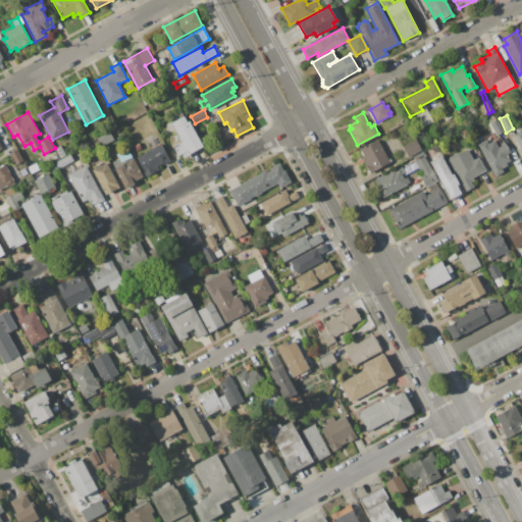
[(171,123),(184,116),(188,122),(189,121),(203,147),(191,153),(191,155),(184,159),(181,154),(178,155),(174,147),(183,143),(171,123)]
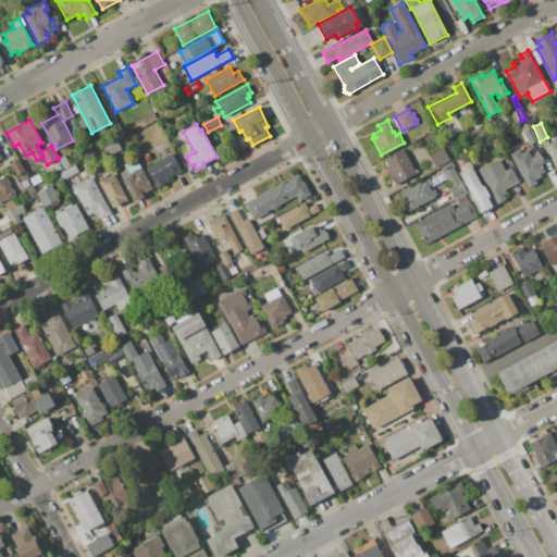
[(523,132),(531,127),(537,141),(530,145),(523,132)]
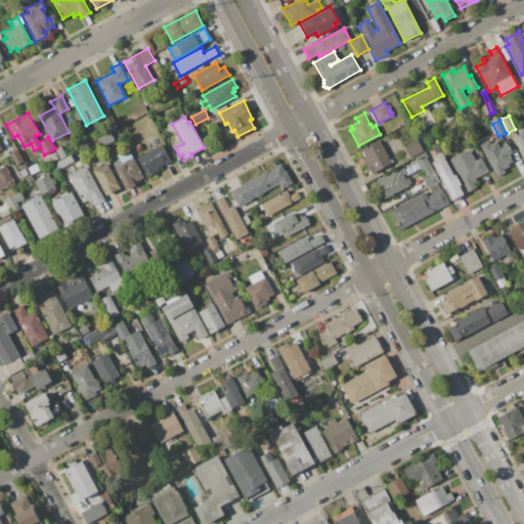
[(523,128),(514,134),(523,155),(523,128)]
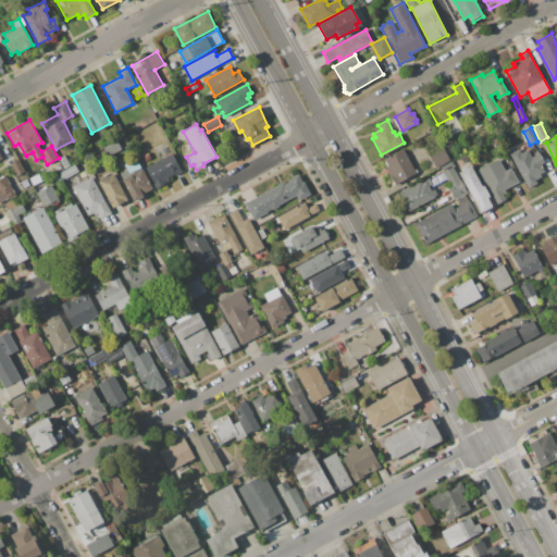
[(103,147),(118,140),(122,149),(107,156),(103,147)]
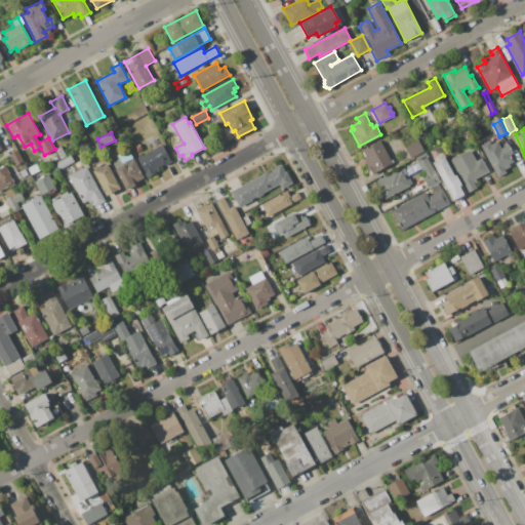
[(379,139),(393,163),(372,174),(364,159),(366,158),(362,150),(379,139)]
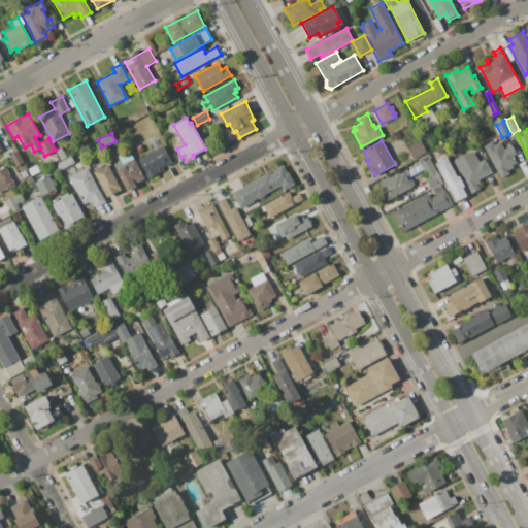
[(407,149),(421,141),(426,153),(413,159),(407,149)]
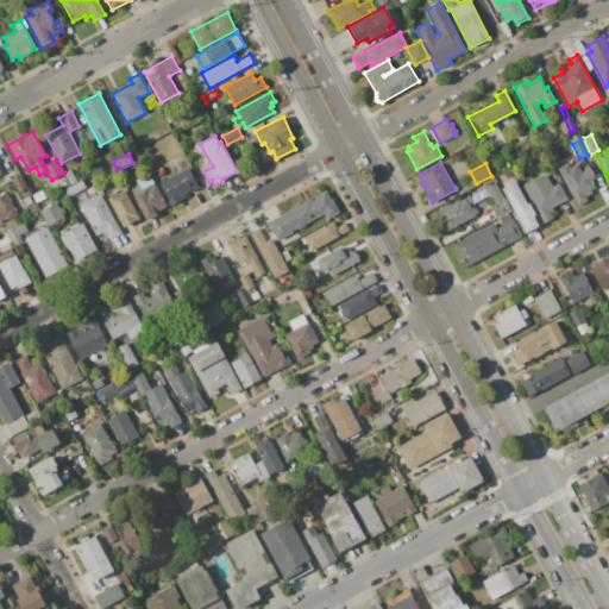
[(557,169),(567,163),(570,168),(577,163),(581,171),(584,170),(583,168),(589,164),(596,177),(592,180),(596,187),(590,190),(592,194),(585,198),(588,201),(577,207),(557,169)]
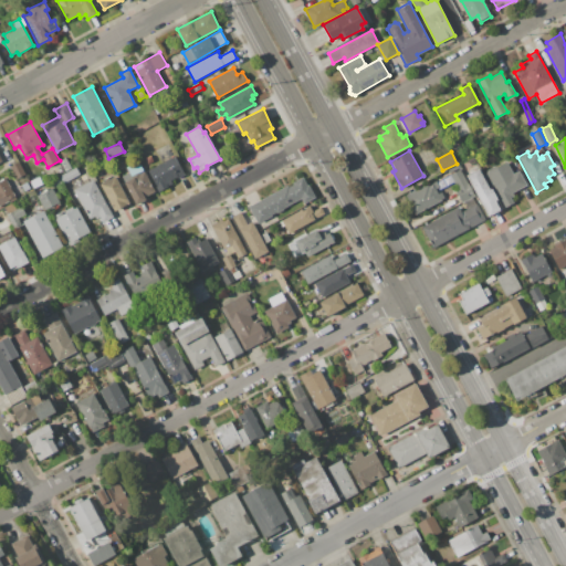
[(145,158),(150,155),(154,161),(148,165),(145,158)]
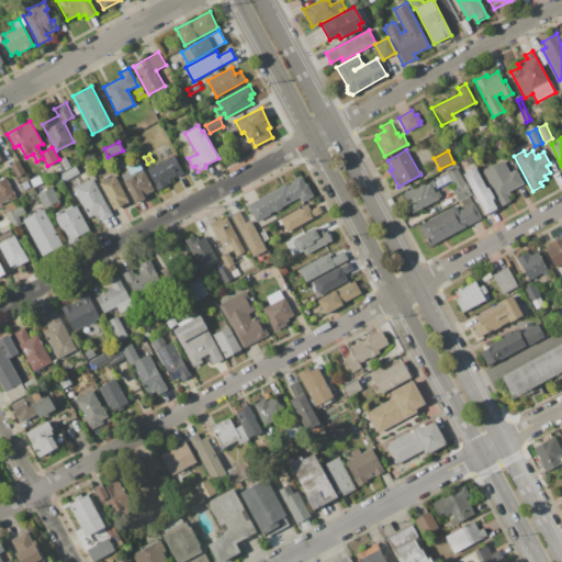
[(147,169),(173,154),(184,175),(177,179),(176,176),(169,180),(171,183),(158,190),(147,169)]
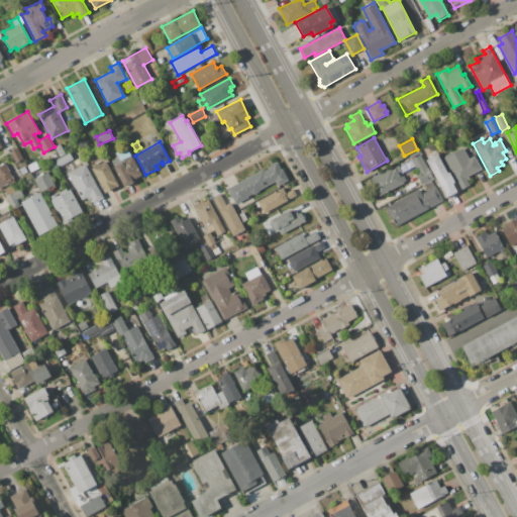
[(427,145),(433,142),(435,147),(430,150),(427,145)]
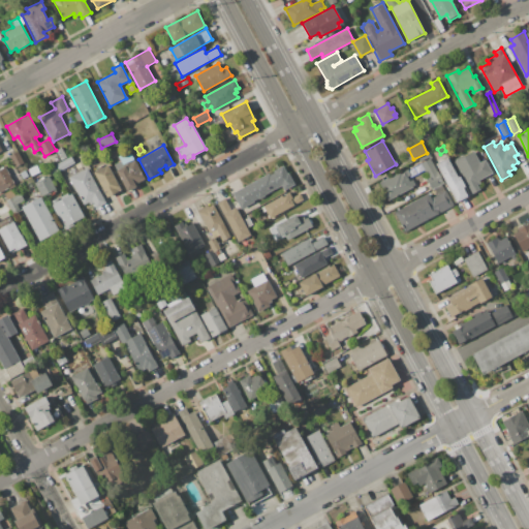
[(56,151),(62,148),(67,157),(61,160),(56,151)]
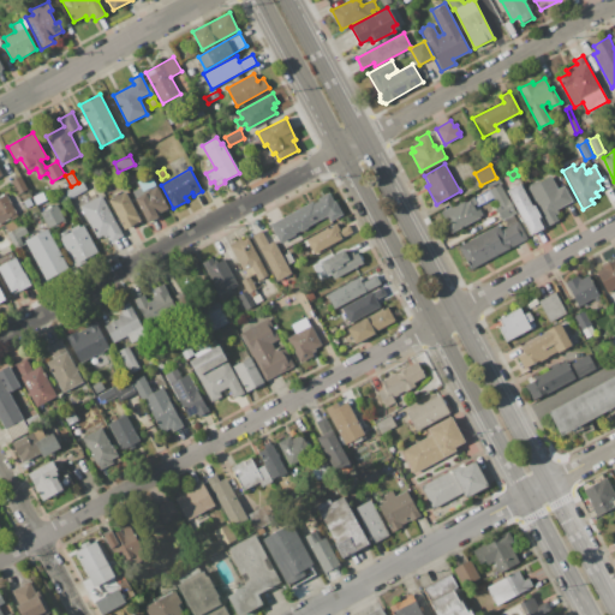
[(149,172),(169,208),(157,215),(159,219),(149,224),(147,220),(145,221),(133,198),(136,197),(132,191),(141,187),(136,179),(149,172)]
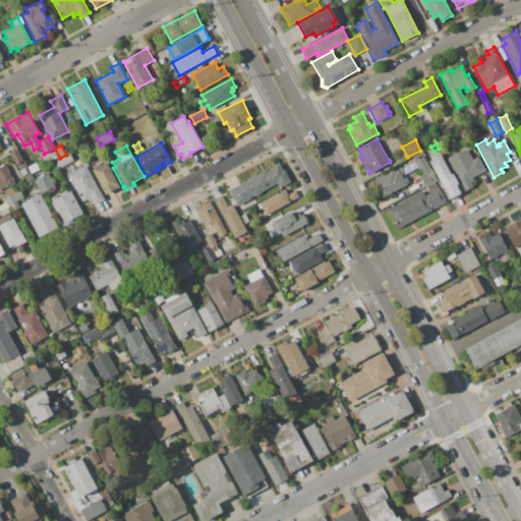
[(10,153),(18,149),(23,160),(15,164),(10,153)]
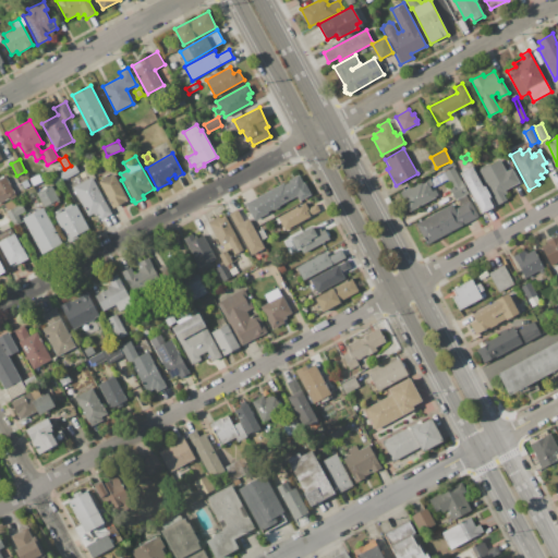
[(480,168),(488,164),(489,165),(500,160),(506,171),(511,168),(519,184),(506,191),(507,193),(505,194),(507,199),(497,205),(480,168)]
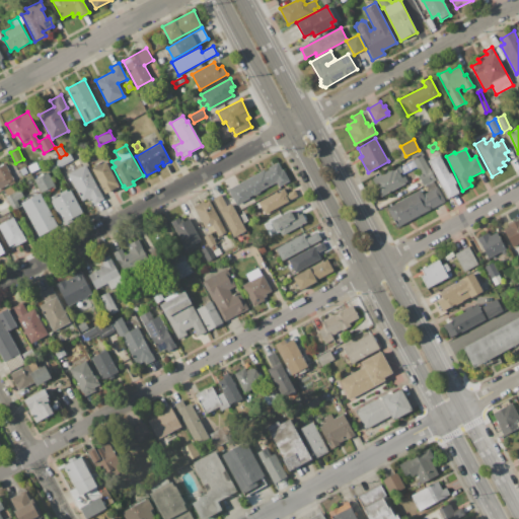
[(55,161),(70,153),(73,159),(59,167),(55,161)]
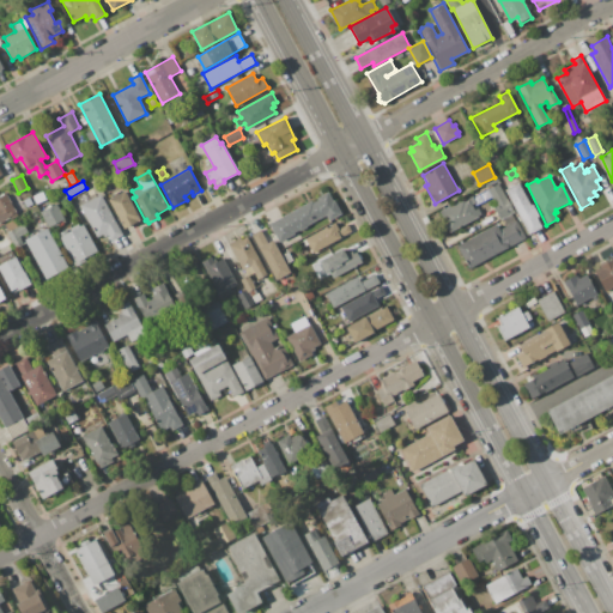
[(498,183),(515,212),(501,220),(492,206),(496,204),(487,189),(498,183)]
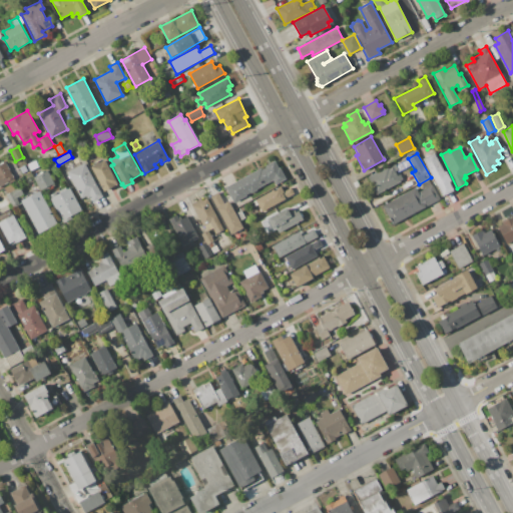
[(423,158),(433,153),(443,171),(445,170),(451,181),(449,182),(453,190),(443,196),(423,158)]
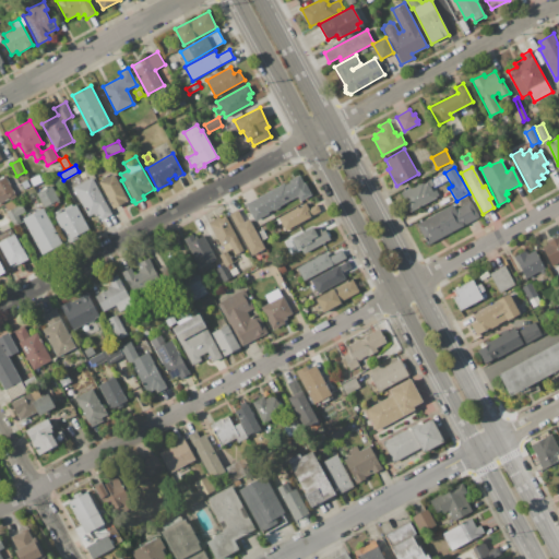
[(114,174),(128,200),(111,209),(97,182),(114,174)]
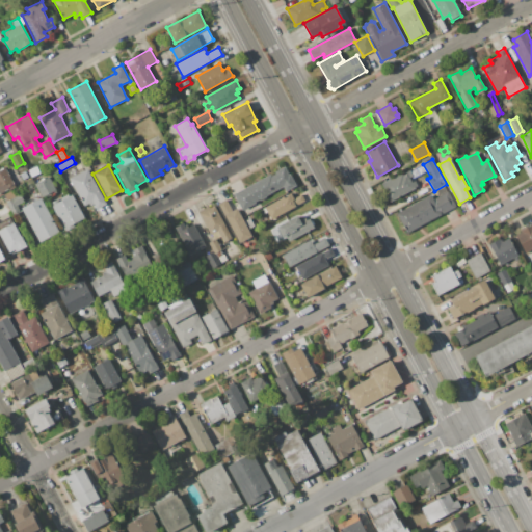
[(234,194),(285,166),(289,174),(290,173),(297,186),(286,192),(284,187),(242,210),(234,194)]
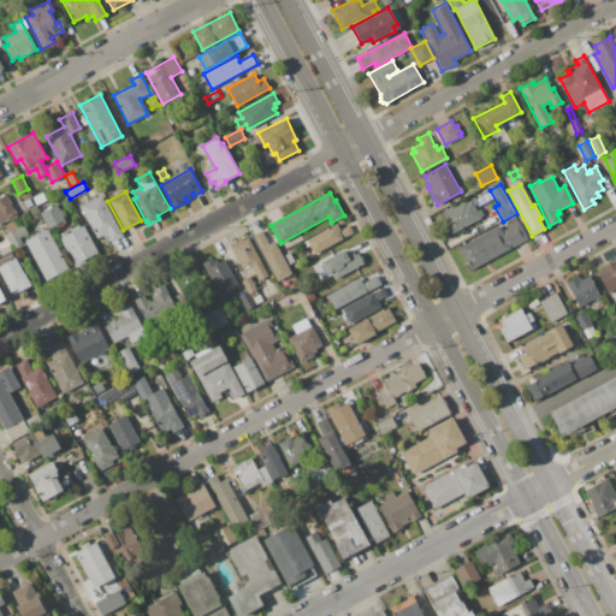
[(0,196),(6,194),(18,217),(10,220),(10,219),(0,223),(0,196)]
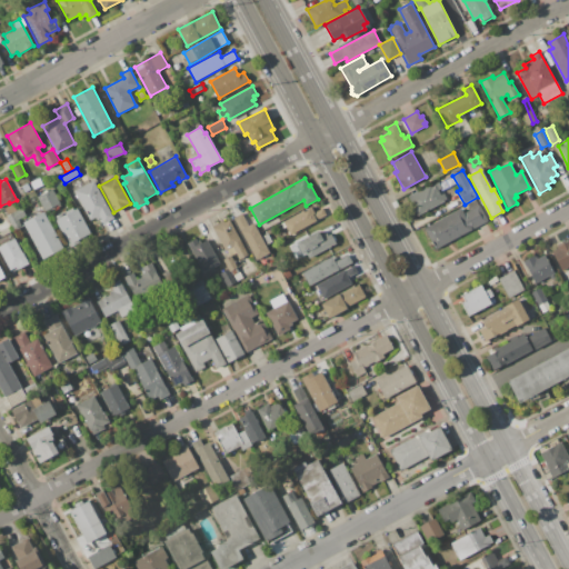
[(75,191),(95,180),(113,218),(102,225),(99,219),(97,220),(96,217),(90,220),(75,191)]
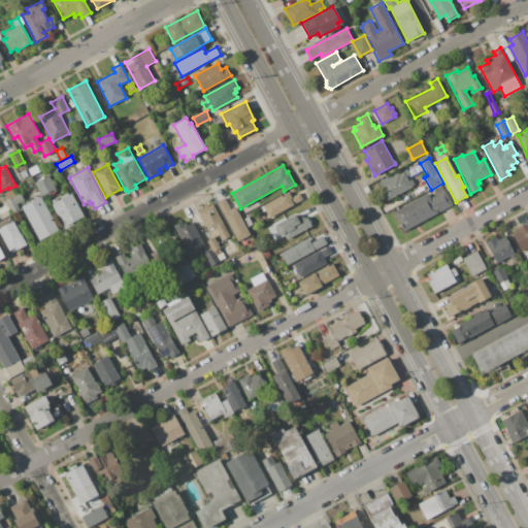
[(20,172),(25,169),(29,176),(24,178),(20,172)]
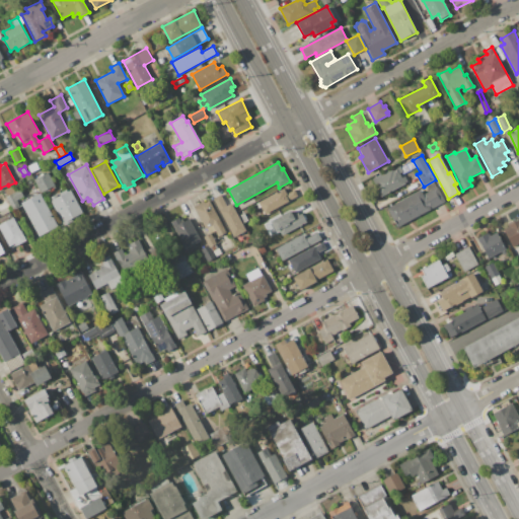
[(371,179),(394,167),(394,169),(400,166),(409,181),(380,197),(371,179)]
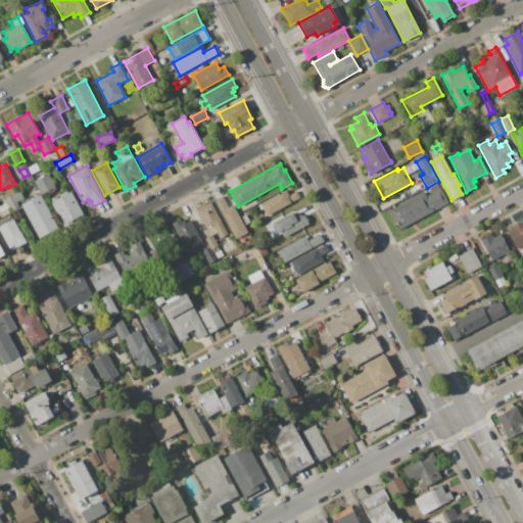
[(35,180),(48,174),(55,188),(41,194),(35,180)]
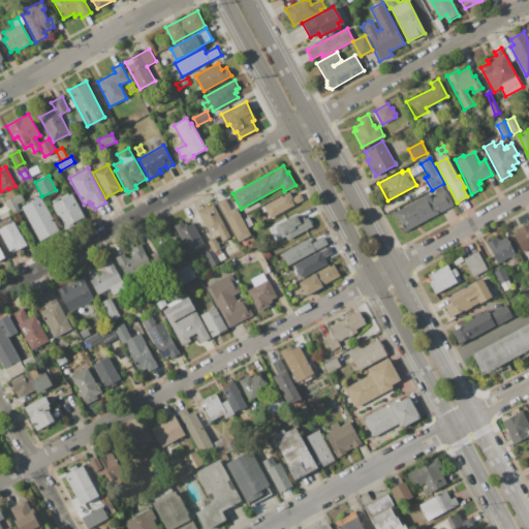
[(4,193),(12,189),(16,195),(7,199),(4,193)]
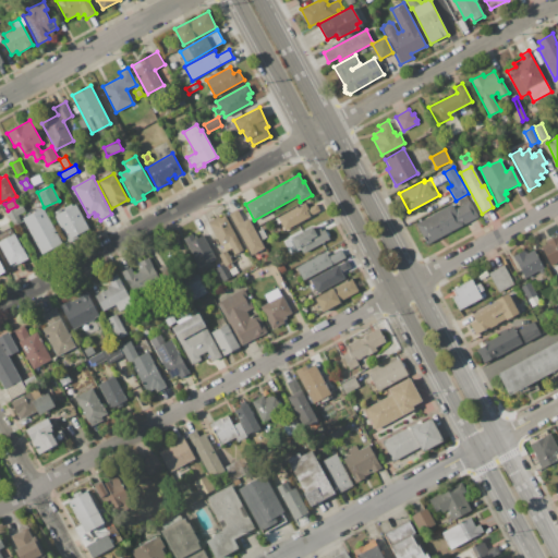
[(416,223),(452,204),(455,209),(471,199),(478,216),(427,244),(416,223)]
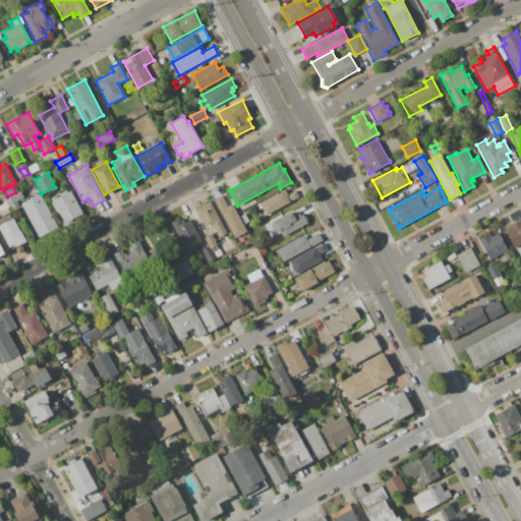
[(6,197),(20,189),(24,197),(17,200),(20,208),(13,211),(6,197)]
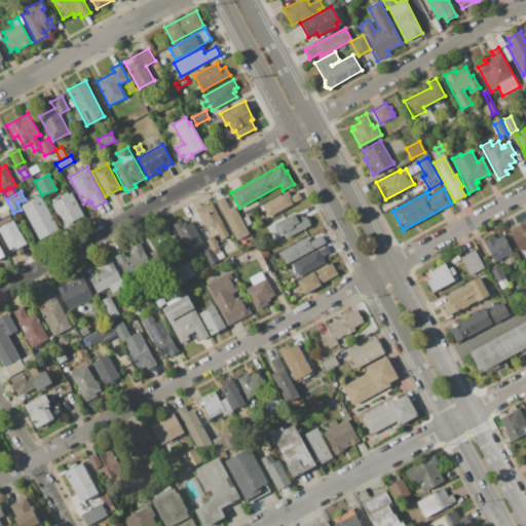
[(48,200),(55,196),(59,199),(62,197),(61,195),(67,191),(69,194),(71,192),(84,215),(72,222),(73,224),(66,228),(48,200)]
